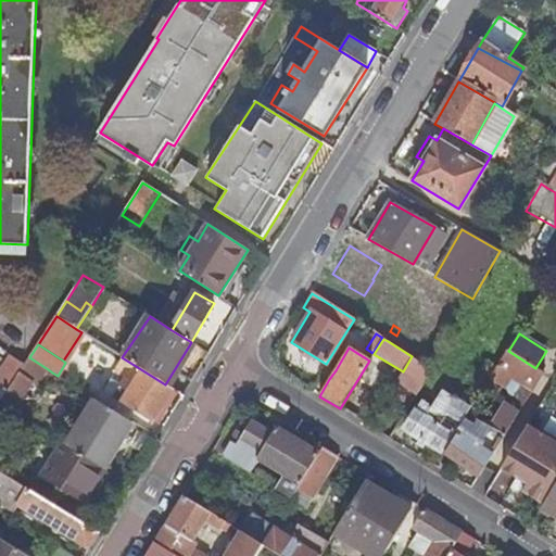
[(444,453),(445,454),(479,477),(544,374),(535,368),(508,351),(507,351),(490,378),(505,388),(510,399),(491,430),(478,421),(475,426),(465,420),(456,433),(444,453)]
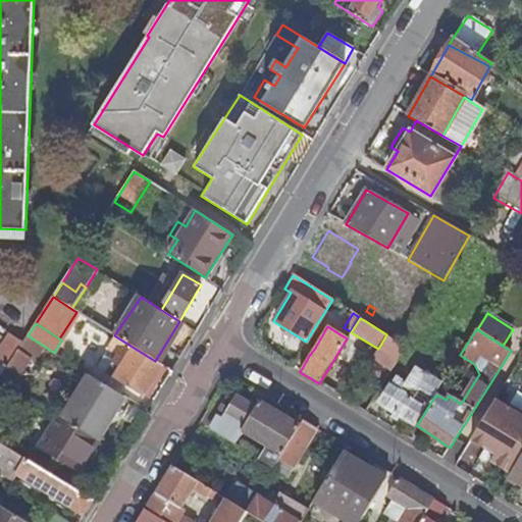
[(9,364),(18,350),(23,342),(11,333),(0,351),(0,360),(1,361),(0,362),(0,374),(2,375),(9,364)]
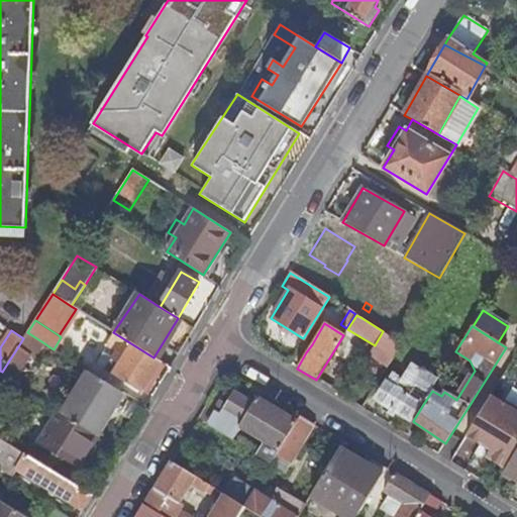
[(383,331),(375,345),(368,355),(387,368),(402,343),(383,331)]
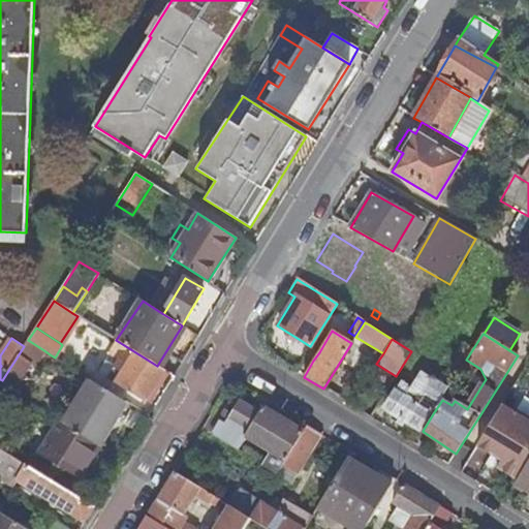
[(2,380),(0,383),(12,391),(31,363),(36,366),(45,351),(28,340),(24,346),(19,354),(9,369),(2,380)]
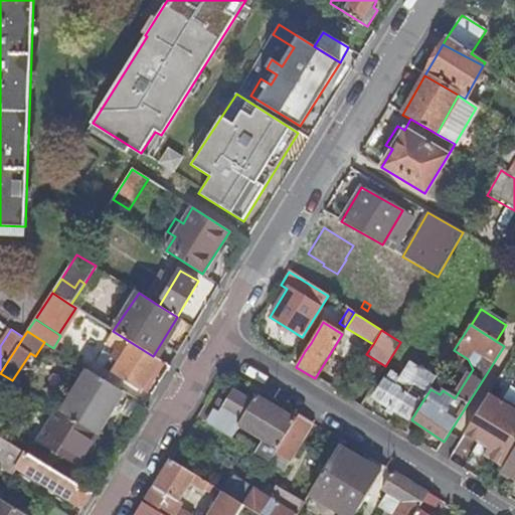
[(153,356),(113,331),(106,344),(115,350),(104,367),(143,391),(161,361),(153,356)]
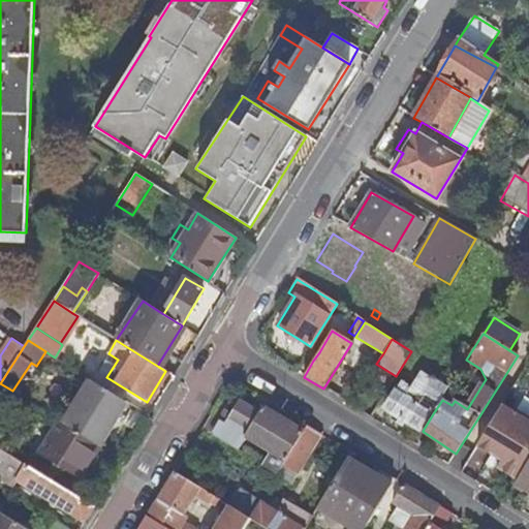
[(313,361),(319,352),(312,347),(307,356),(313,361)]
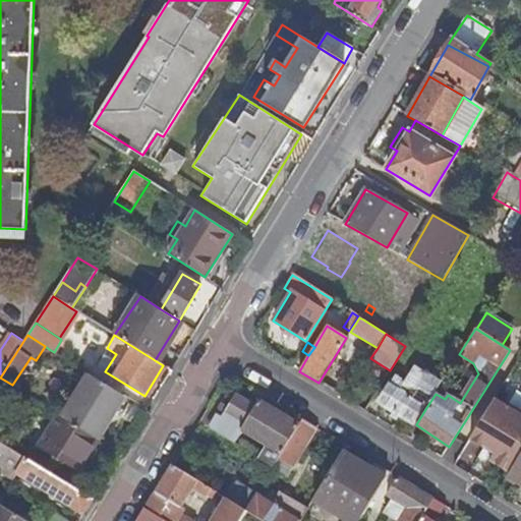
[(425,405),(427,406),(436,394),(451,368),(442,362),(432,378),(425,373),(414,392),(411,397),(403,392),(389,384),(378,403),(413,424),(424,406),(425,405)]
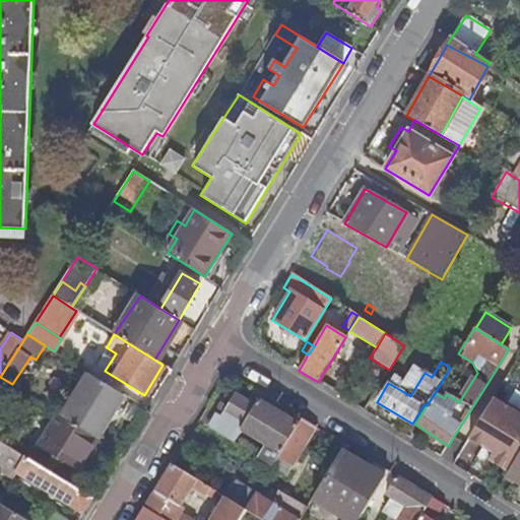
[(88,373),(62,416),(98,438),(124,395),(88,373)]
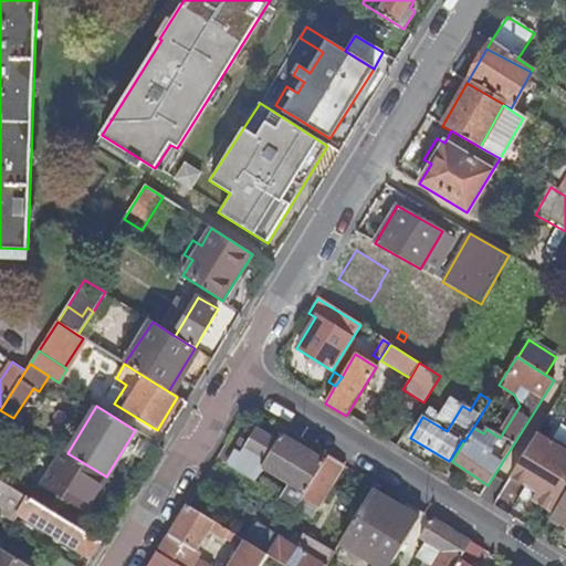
[(441,420),(438,426),(447,431),(450,426),(441,420)]
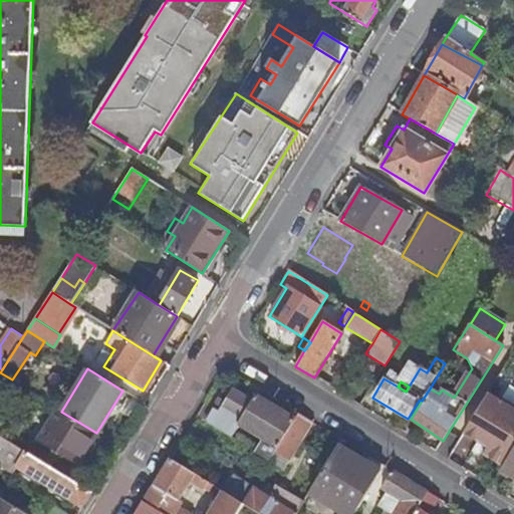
[(214,411),(206,424),(230,439),(238,425),(263,440),(257,449),(237,437),(234,441),(268,463),(274,453),(294,421),(254,397),(251,403),(233,392),(225,405),(220,403),(215,412),(214,411)]
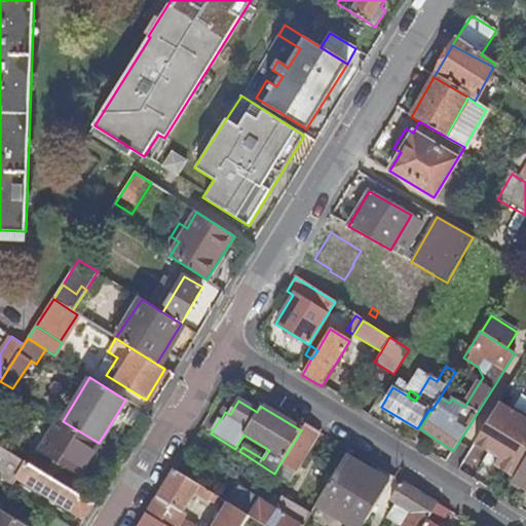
[(494,411),(475,443),(494,456),(490,463),(515,478),(525,458),(525,417),(500,402),(494,411)]
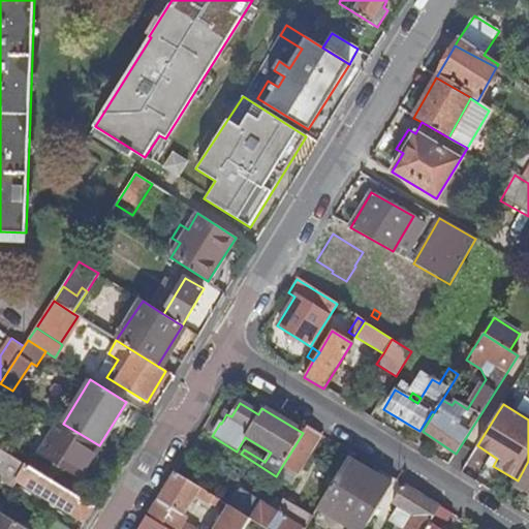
[(211,414),(201,430),(207,433),(215,419),(216,417),(211,414)]
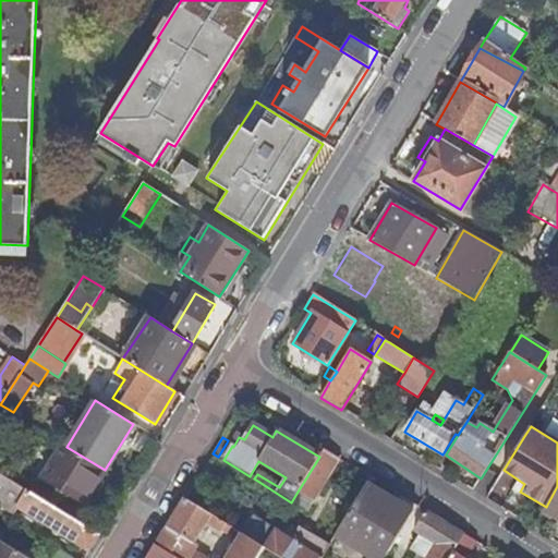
[(227,443),(218,457),(223,460),(232,446),(227,443)]
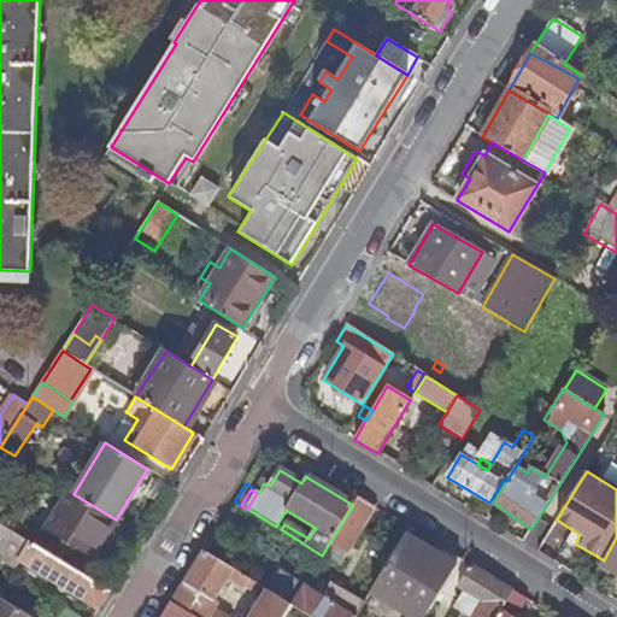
[(90,559),(116,519),(74,494),(74,493),(70,491),(45,529),(90,559)]
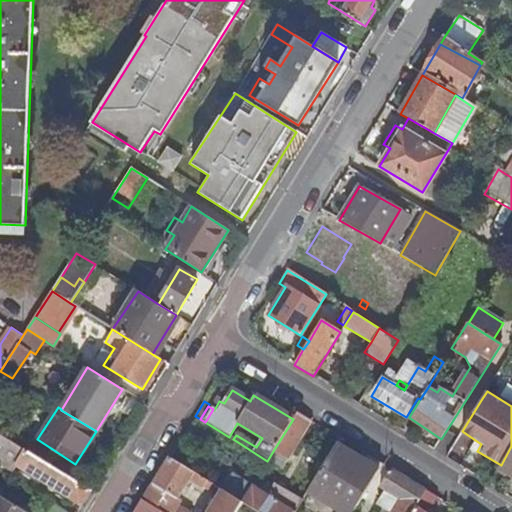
[(312,422),(297,413),(293,419),(273,451),(288,461),(312,422)]
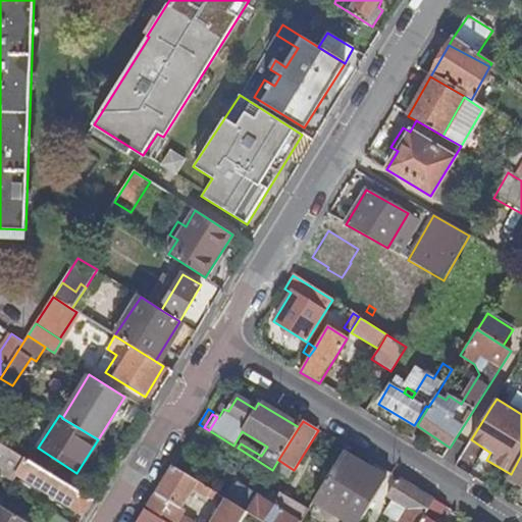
[(0,470),(14,479),(17,474),(84,515),(93,500),(0,441),(0,470)]
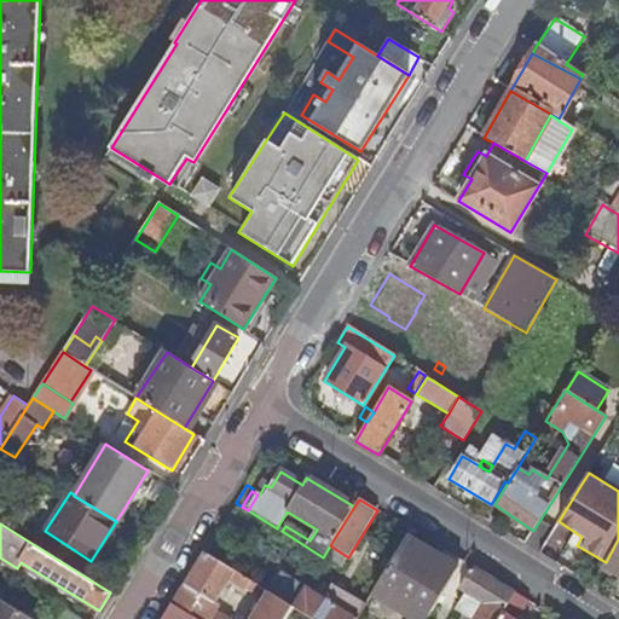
[(603,567),(618,576),(618,539),(606,562),(603,567)]
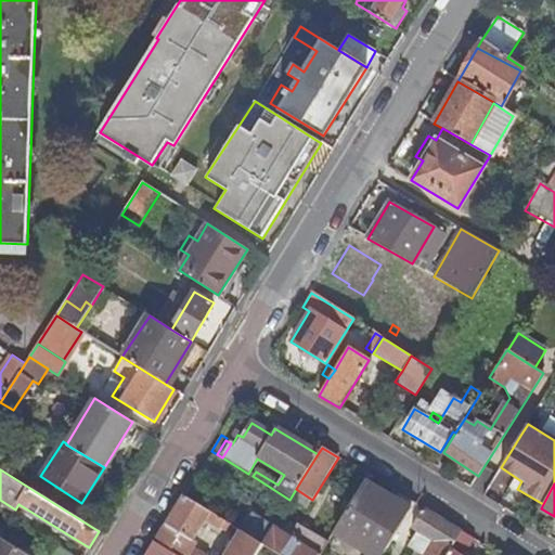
[(376,554),(384,554),(414,504),(397,493),(390,505),(361,487),(335,529),(376,554)]
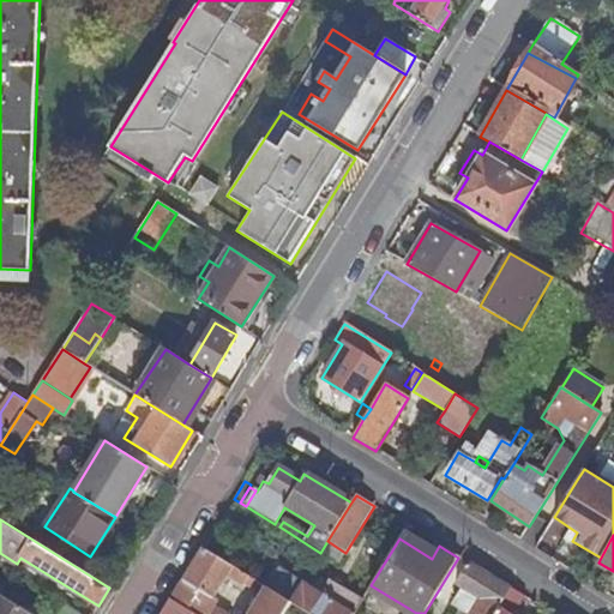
[(327,541),(320,553),(339,563),(345,553),(327,541)]
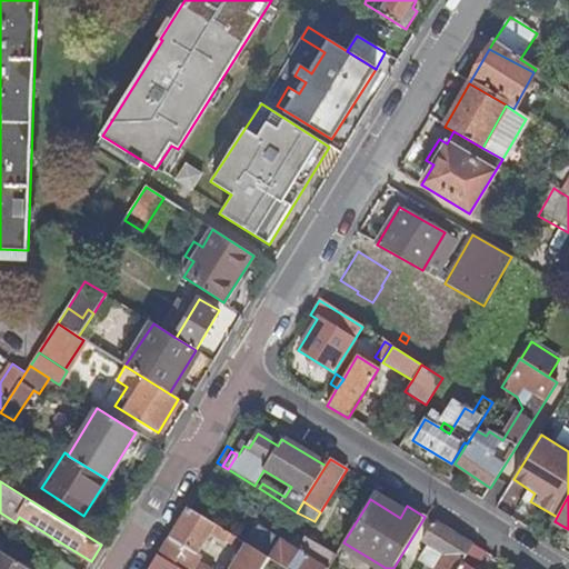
[(230,535),(188,509),(159,557),(179,568),(199,568),(190,563),(203,541),(208,543),(213,535),(226,541),(230,535)]
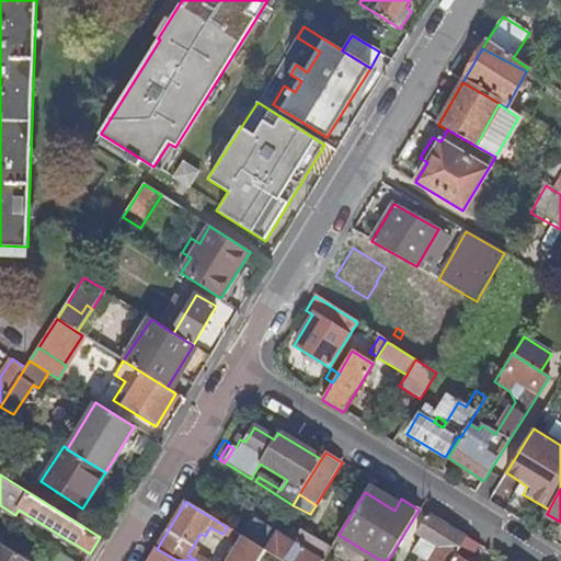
[(430,560),(454,560),(467,539),(427,514),(415,534),(438,548),(430,560)]
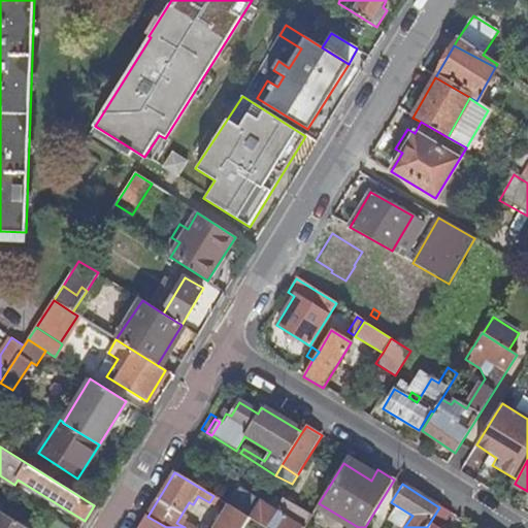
[(249,519),(264,527),(303,527),(304,527),(310,518),(282,500),(275,512),(239,490),(229,506),(249,519)]
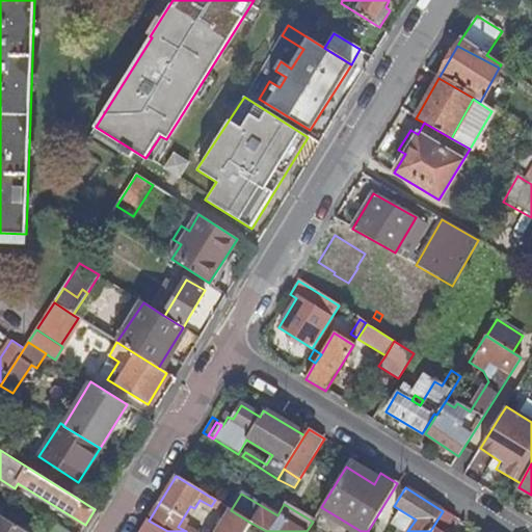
[(244,531),(250,523),(231,510),(223,523),(218,520),(216,525),(220,528),(217,531),(244,531)]
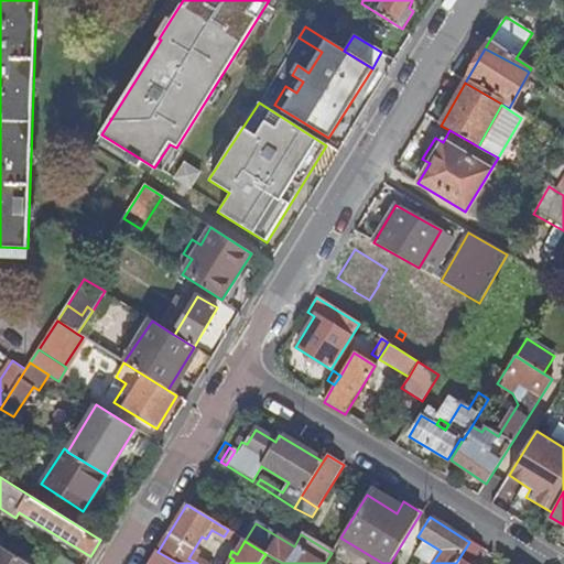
[(469,542),(456,563),(470,563),(480,549),(469,542)]
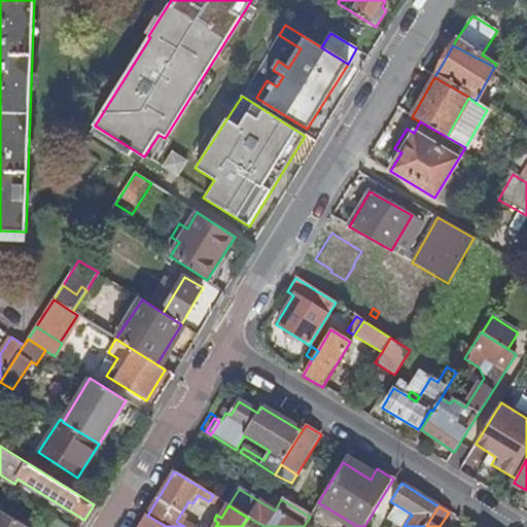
[(27,526),(0,510),(0,526),(27,526)]
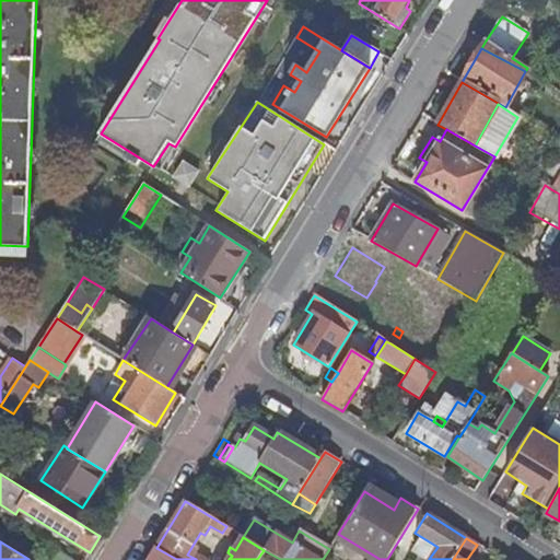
[(410,550),(416,553),(420,547),(415,544),(410,550)]
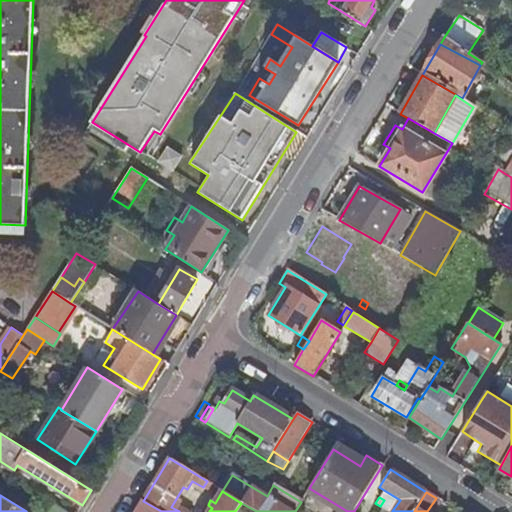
[(161,511),(143,501),(136,511),(161,511)]
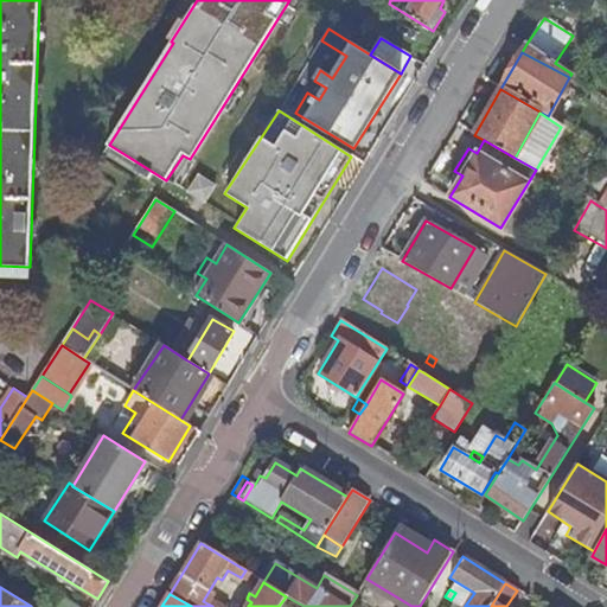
[(304,606),(286,596),(279,606),(304,606)]
